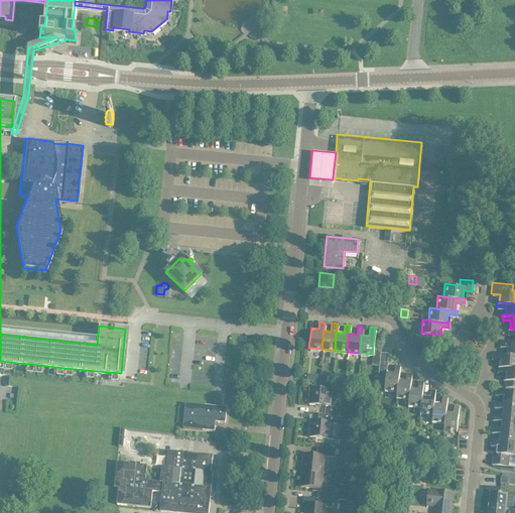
[(514,341),(500,340),(499,345),(508,346),(507,353),(514,354),(514,341)]
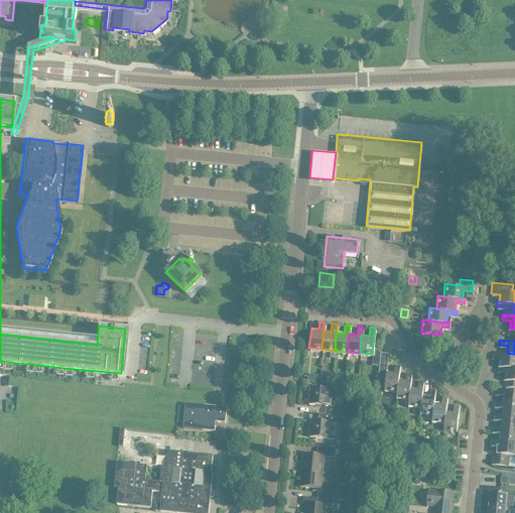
[(514,354),(507,353),(492,351),(491,356),(500,358),(499,365),(500,365),(514,367),(514,354)]
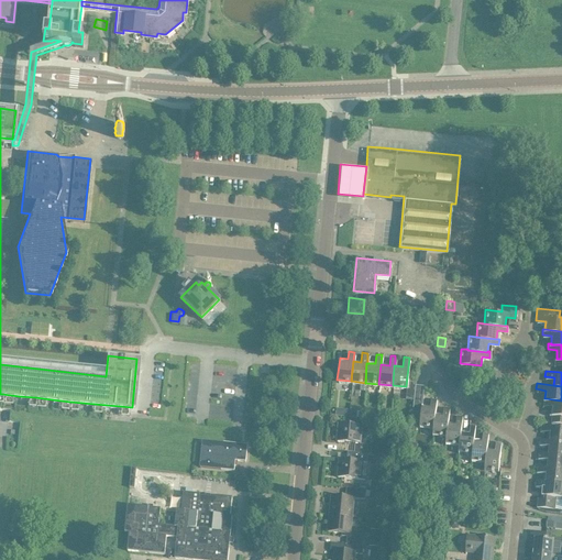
[(432,426),(434,414),(436,397),(430,396),(429,404),(420,403),(421,385),(414,384),(411,412),(420,413),(419,425),(432,426)]
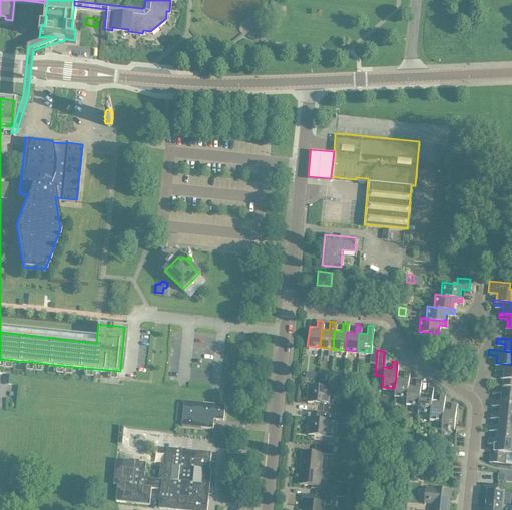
[(511,365),(497,363),(496,363),(494,362),(494,368),(500,369),(500,377),(502,377),(501,383),(511,383),(511,365)]
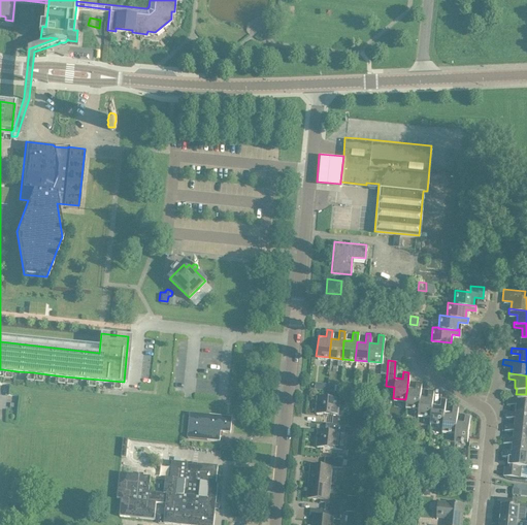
[(404,406),(418,407),(419,396),(421,381),(416,380),(415,389),(407,388),(405,399),(404,406)]
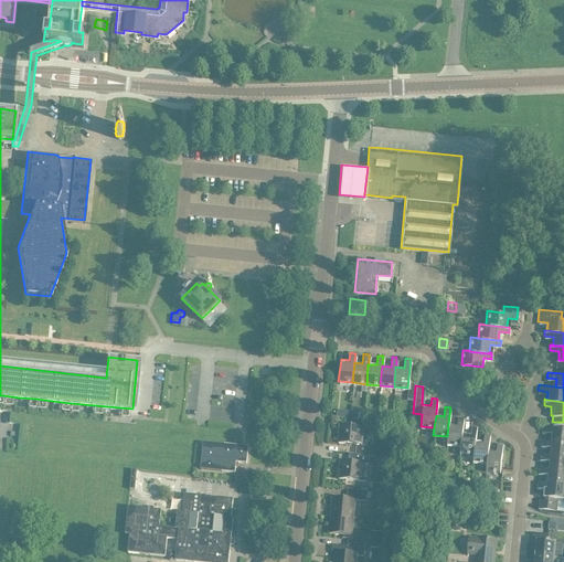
[(225,424),(237,424),(238,409),(225,407),(225,424)]
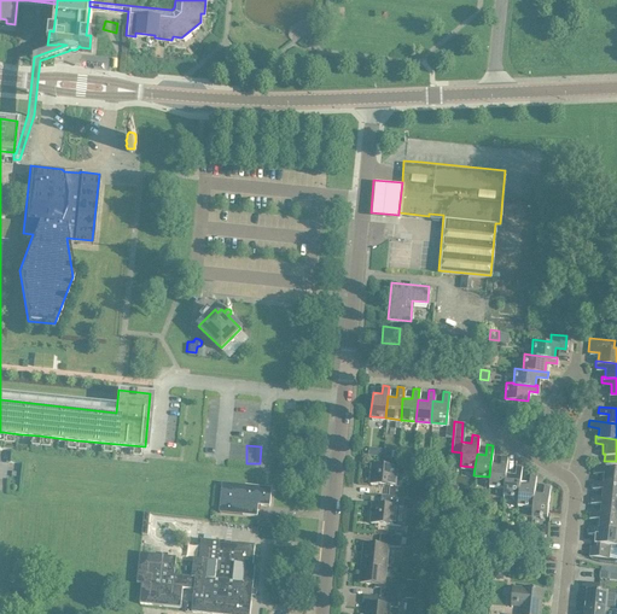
[(488,485),(504,486),(505,472),(507,454),(500,454),(500,463),(490,463),(489,477),(488,485)]
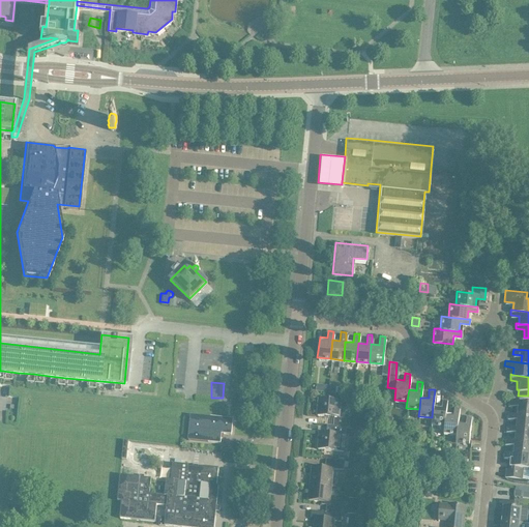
[(333,414),(332,423),(345,425),(346,415),(338,415),(340,399),(318,397),(316,413),(333,414)]
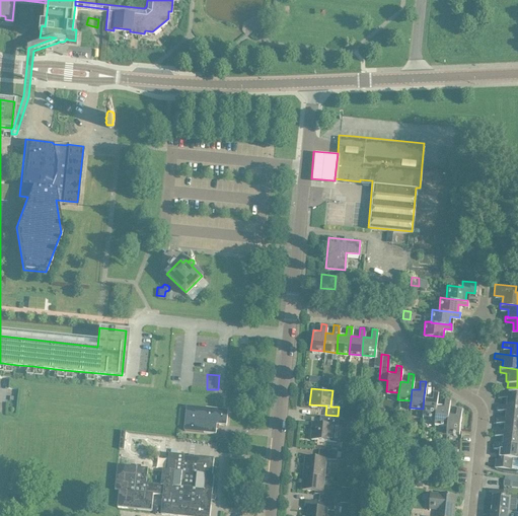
[(422,416),(434,417),(435,404),(436,404),(437,389),(432,388),(431,397),(424,396),(423,409),(422,416)]
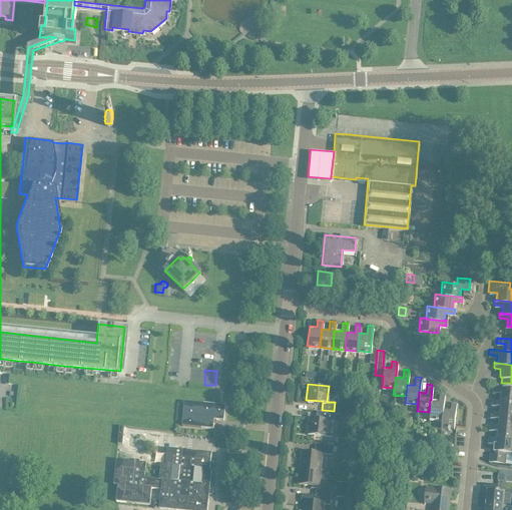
[(499,399),(511,400),(511,387),(492,386),(492,391),(500,392),(500,399),(499,399)]
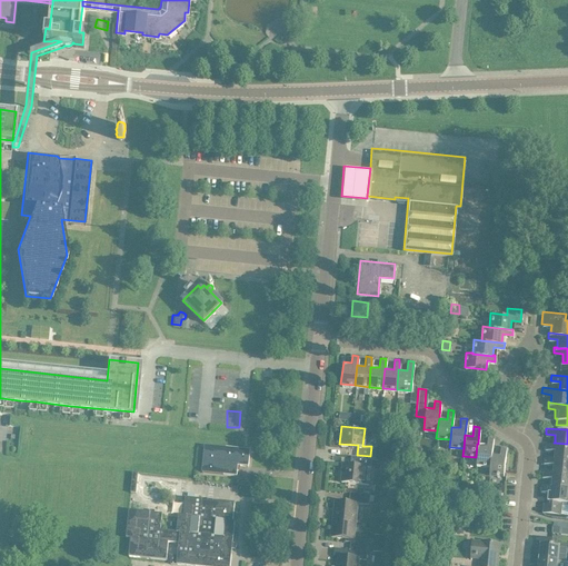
[(475,464),(489,466),(490,453),(492,436),(487,435),(486,445),(478,444),(477,444),(476,457),(475,464)]
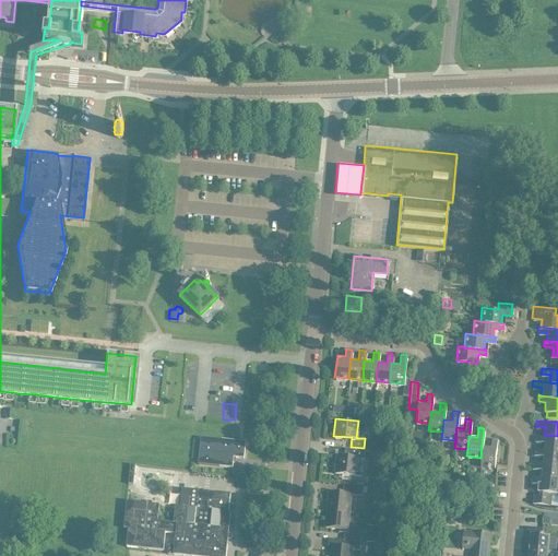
[(543,449),(557,450),(557,436),(544,435),(545,435),(535,434),(534,439),(544,440),(543,448),(543,449)]
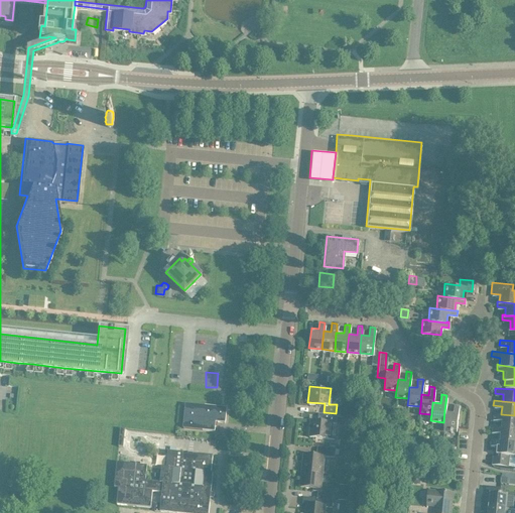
[(224,420),(226,405),(204,402),(204,403),(184,401),(181,425),(201,427),(214,428),(215,419),(224,420)]
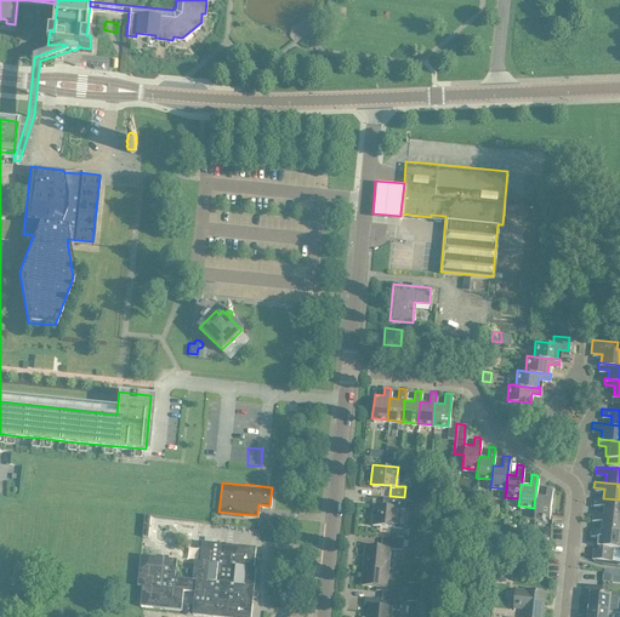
[(533,515),(549,518),(552,485),(546,484),(545,495),(535,493),(534,508),(533,515)]
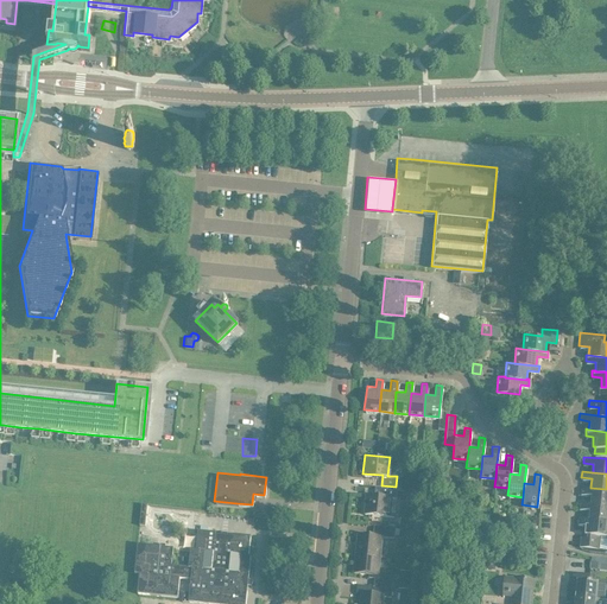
[(366,493),(364,512),(387,514),(390,496),(394,496),(396,487),(381,485),(380,495),(366,493)]
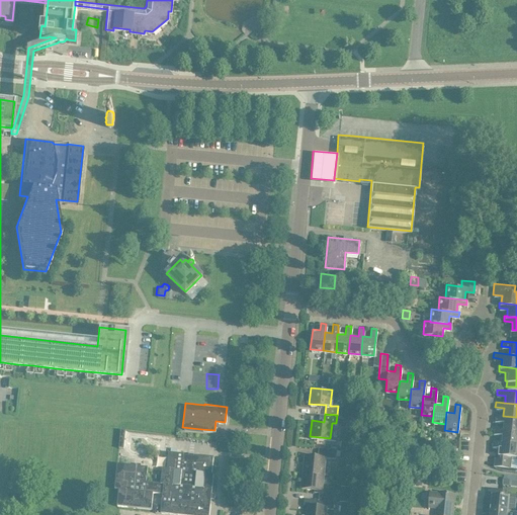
[(502,428),(516,430),(516,417),(503,416),(503,415),(495,415),(494,420),(503,421),(502,428)]
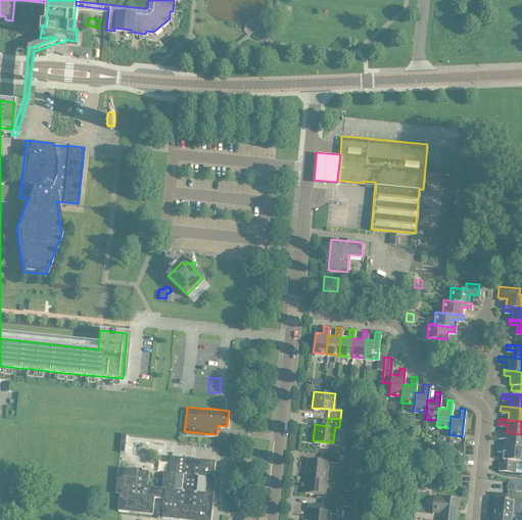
[(506,437),(506,445),(521,446),(521,434),(507,432),(497,431),(497,436),(506,437)]
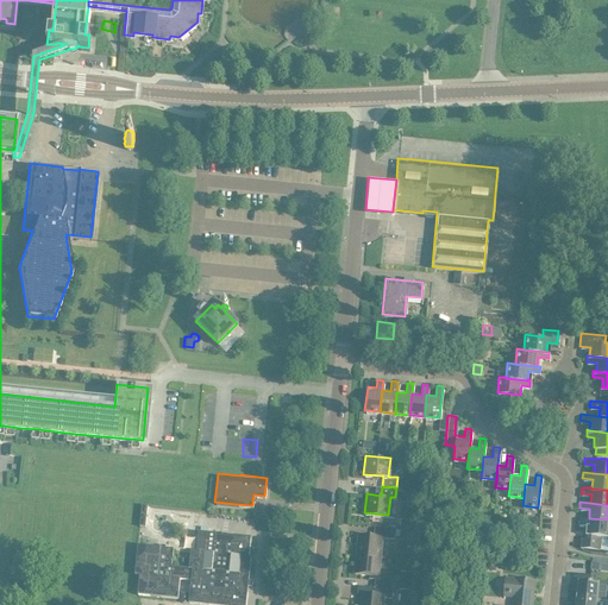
[(589,518),(578,517),(577,523),(585,524),(584,536),(577,536),(577,546),(597,547),(599,535),(607,535),(607,520),(589,518)]
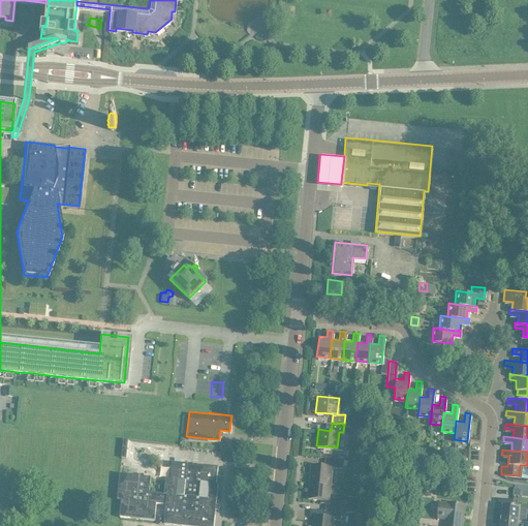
[(308,481),(329,483),(331,466),(341,466),(342,457),(323,455),(323,464),(310,463),(308,481)]
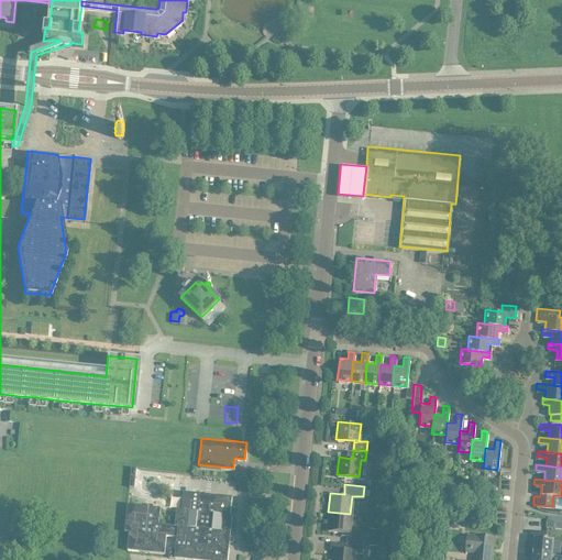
[(160,505),(127,502),(123,529),(128,529),(125,548),(163,551),(165,534),(175,535),(174,547),(168,546),(167,555),(204,559),(204,553),(208,553),(208,559),(218,559),(226,559),(228,539),(231,540),(232,535),(229,534),(231,513),(229,513),(231,494),(215,493),(215,494),(198,493),(198,491),(182,490),(180,507),(175,507),(174,523),(157,522),(160,505)]
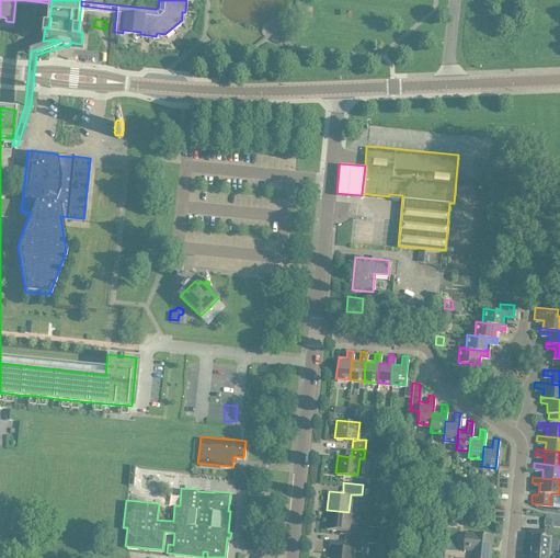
[(343,539),(360,541),(361,530),(347,528),(349,512),(327,510),(326,526),(339,527),(339,531),(344,532),(343,539)]
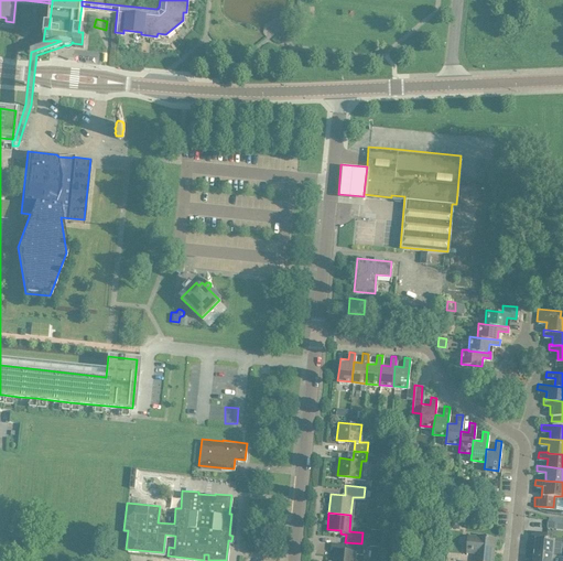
[(562,516),(547,515),(545,526),(562,527),(562,516)]
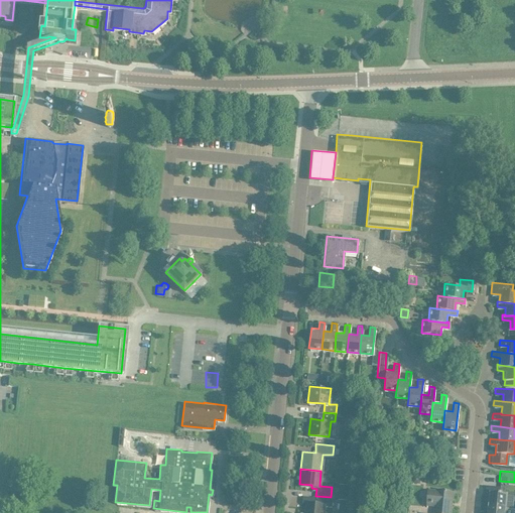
[(339,482),(337,497),(345,498),(347,483),(339,482)]
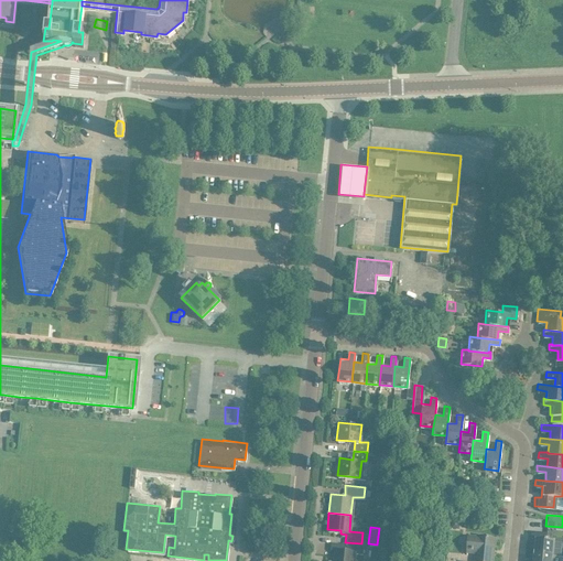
[(533,551),(551,553),(553,539),(545,538),(545,530),(530,529),(529,545),(533,546),(533,551)]
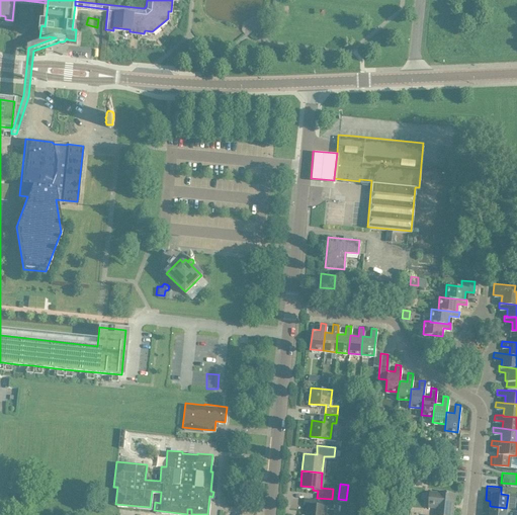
[(422,514),(450,514),(452,492),(428,489),(426,506),(435,507),(434,514),(423,513),(422,514)]
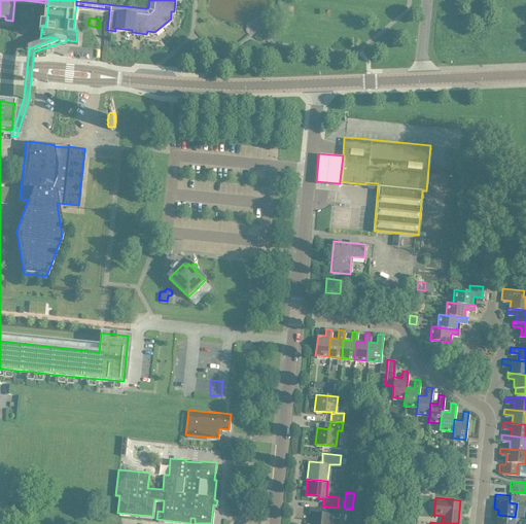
[(338,508),(322,507),(322,513),(312,513),(311,523),(329,523),(329,521),(337,521),(338,508)]
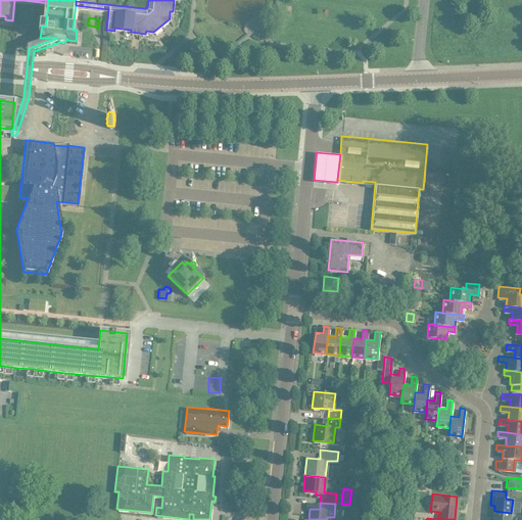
[(489,516),(488,519),(510,519),(511,513),(494,511),(493,517),(489,516)]
